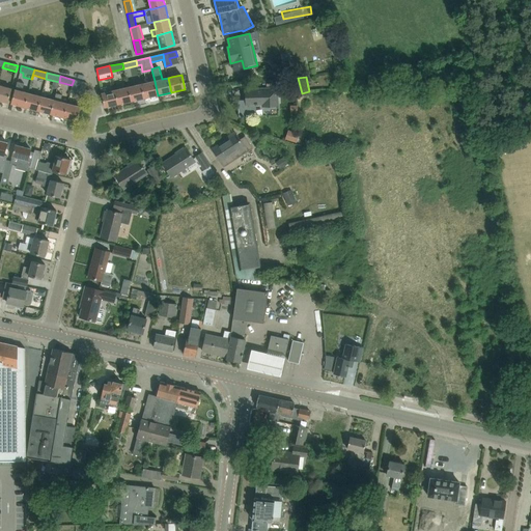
[(72,85),(73,85),(71,91),(84,94),(87,83),(74,80),(72,85)]
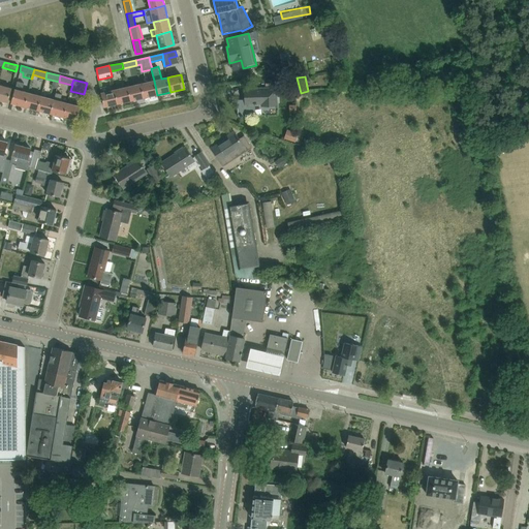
[(154,81),(141,83),(145,98),(157,95),(154,81)]
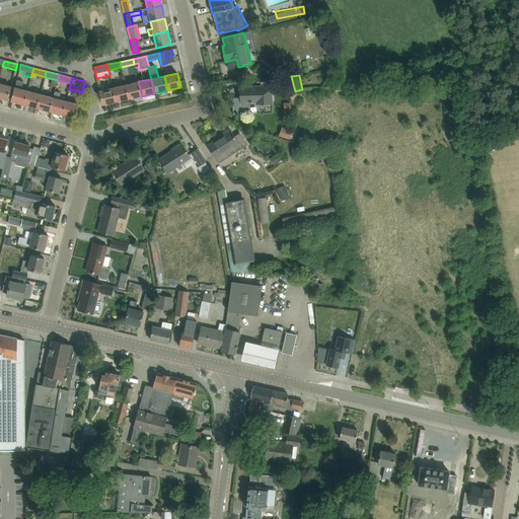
[(21,89),(23,81),(17,80),(15,87),(14,87),(11,101),(23,104),(27,90),(21,89)]
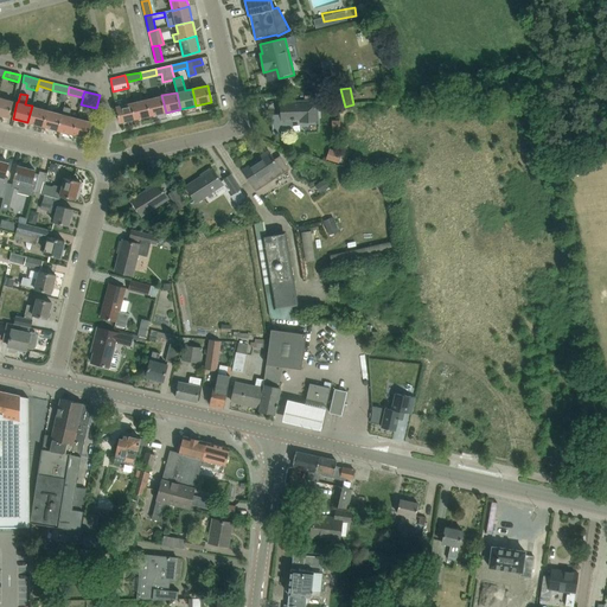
[(151,116),(166,113),(161,95),(146,98),(151,116)]
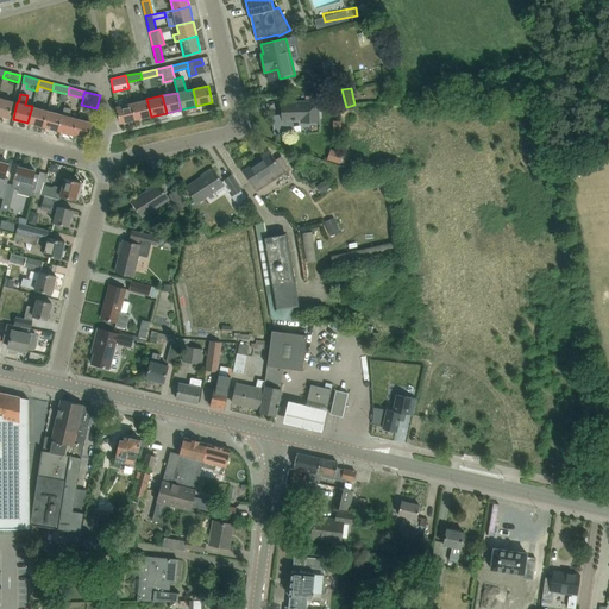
[(13,102),(0,99),(0,115),(8,118),(13,102)]
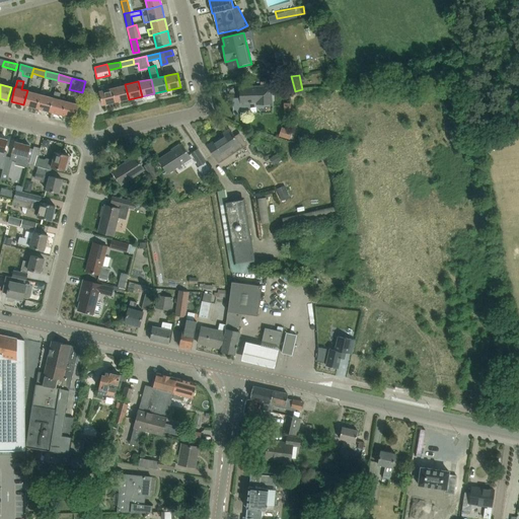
[(125,84),(113,87),(116,102),(129,99),(125,84)]
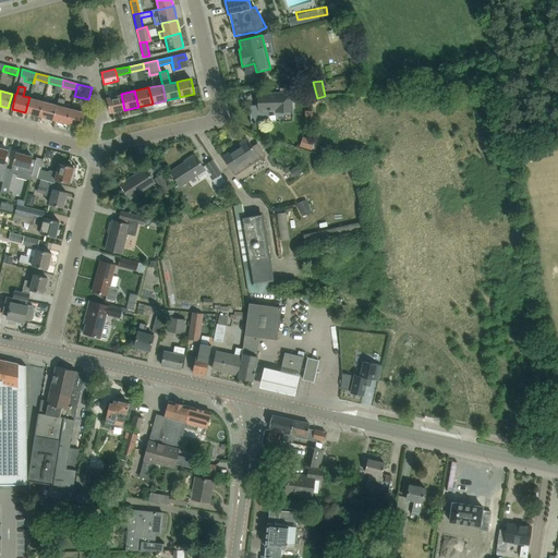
[(110,113),(124,110),(121,94),(113,96),(112,93),(107,94),(107,97),(110,113)]
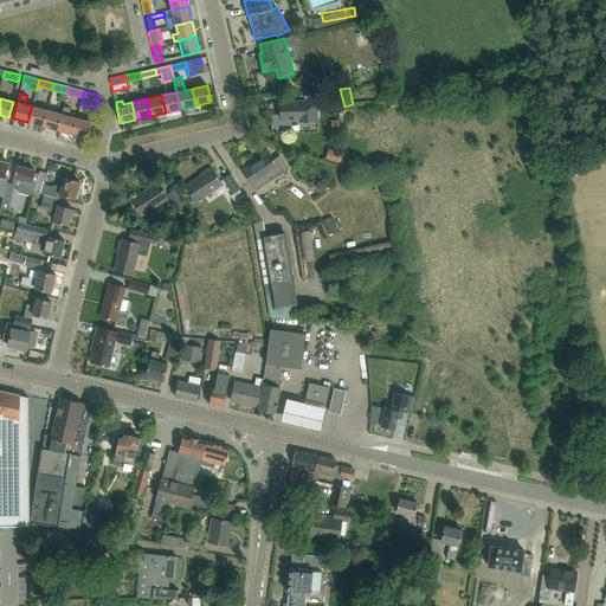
[(271,115),(272,134),(292,133),(291,120),(298,120),(298,122),(318,121),(317,101),(282,102),(283,114),(271,115)]
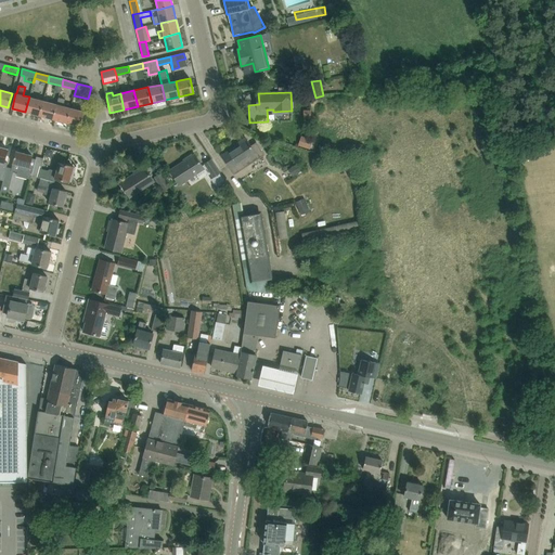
[(29,97),(25,112),(39,116),(42,101),(29,97)]
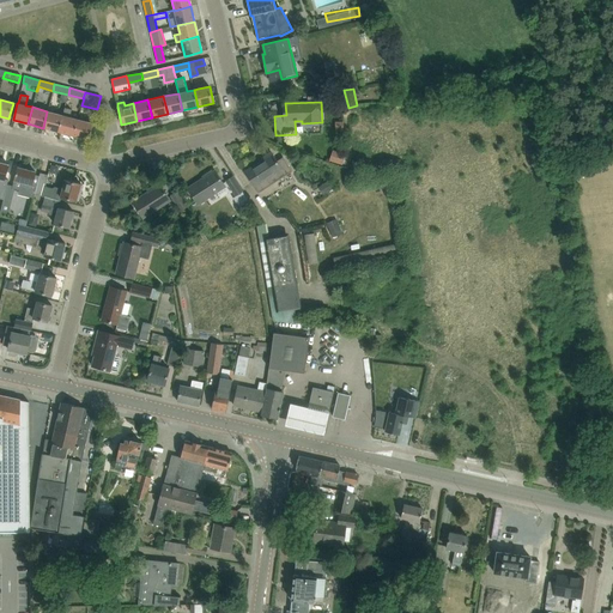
[(62,115),(58,132),(73,135),(78,119),(70,117),(72,109),(65,108),(62,115)]
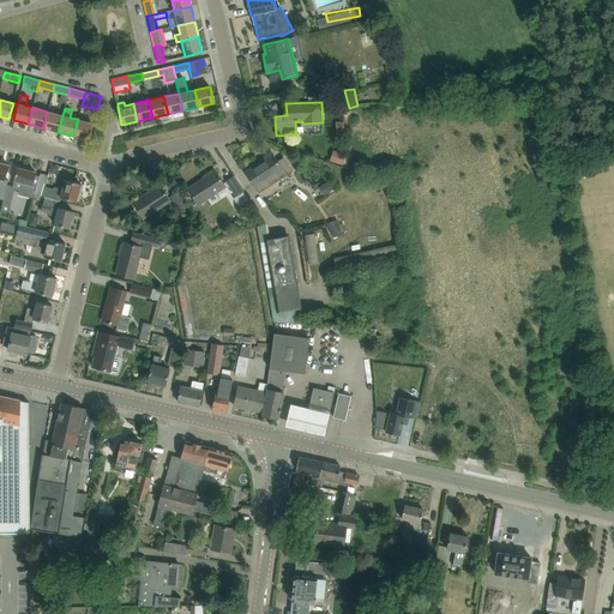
[(43,128),(58,132),(62,115),(47,112),(43,128)]
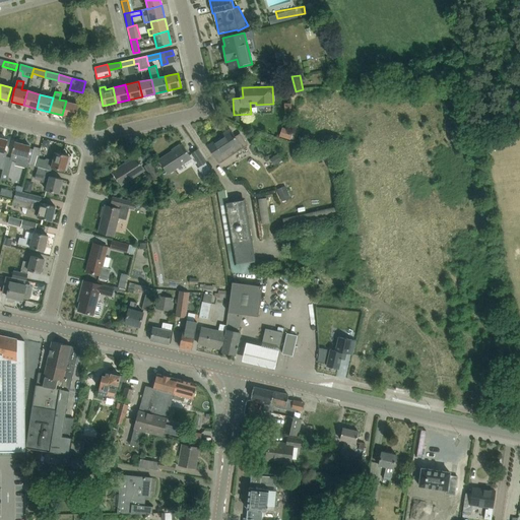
[(79,105),(66,101),(62,115),(75,119),(79,105)]
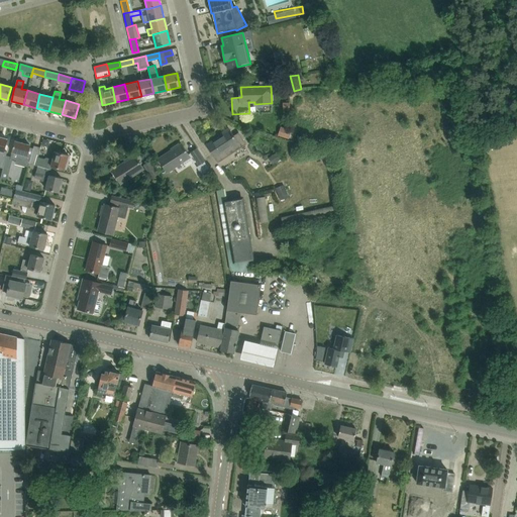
[(288,138),(291,129),(285,127),(282,136),(288,138)]
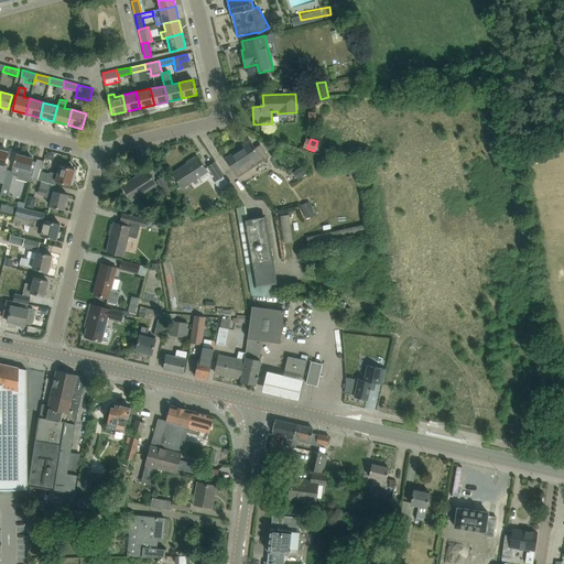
[(241,145),(242,148),(225,158),(234,171),(234,172),(237,179),(269,158),(261,144),(255,148),(250,142),(248,143),(247,141),(241,145)]
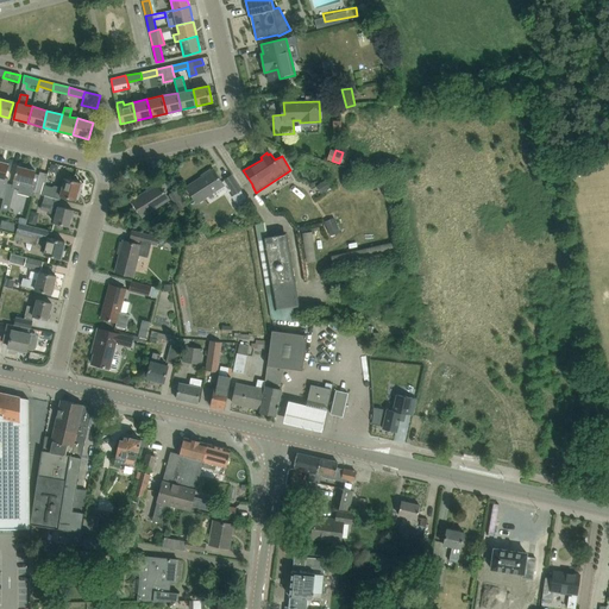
[(35,194),(33,194),(38,175),(35,174),(36,171),(18,167),(14,180),(20,181),(18,194),(29,198),(30,195),(33,196),(35,194)]
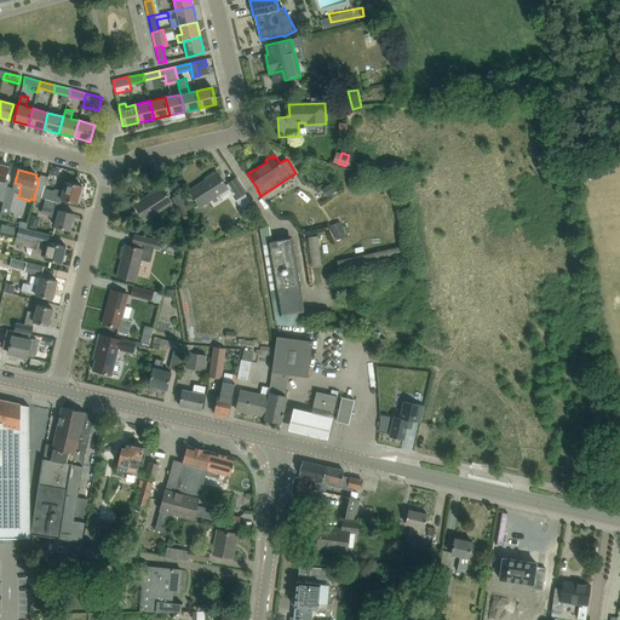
[(207,177),(208,179),(190,190),(200,206),(228,188),(217,173),(216,174),(214,173),(207,177)]
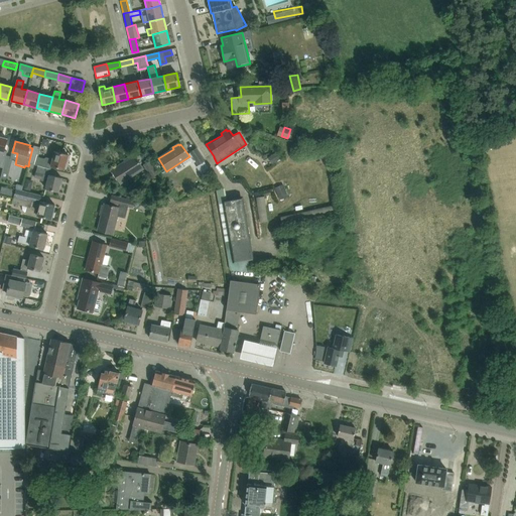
[(33,148),(32,148),(28,164),(29,164),(37,166),(50,169),(50,168),(51,166),(65,169),(68,154),(54,151),(52,159),(46,157),(43,158),(38,157),(40,147),(33,145),(33,148)]
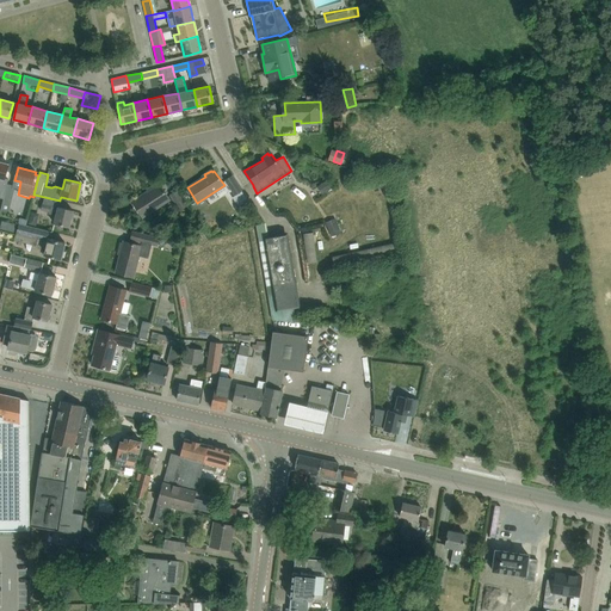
[(241,191),(232,176),(224,179),(235,195),(241,191)]
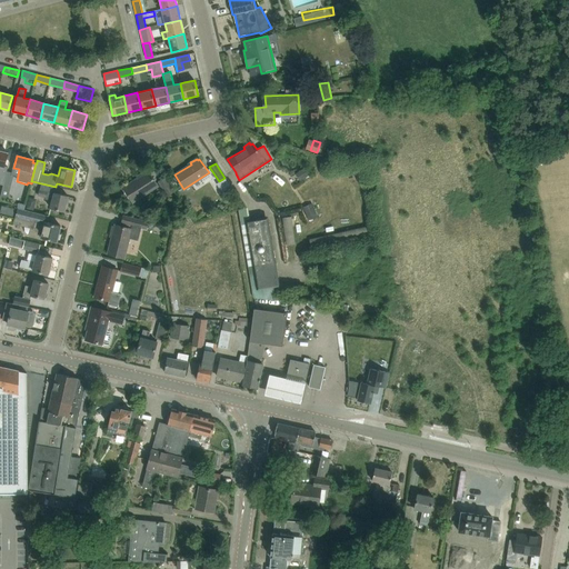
[(306,167),(296,173),(300,181),(310,173),(306,167)]
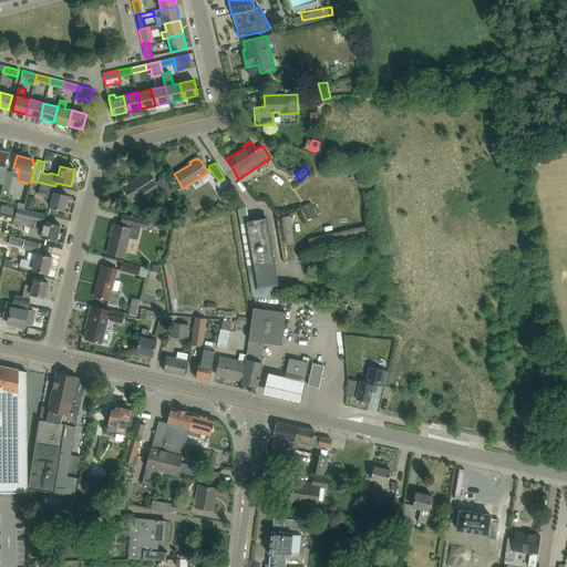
[(140,176),(123,187),(132,202),(157,185),(148,171),(146,172),(145,169),(138,174),(140,176)]
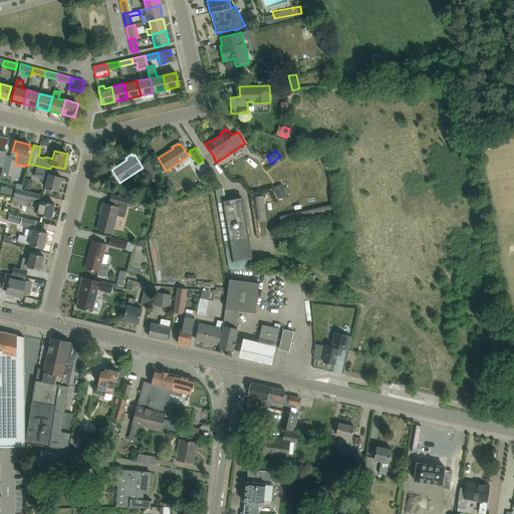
[(0,178),(7,179),(13,157),(6,156),(3,167),(0,178)]
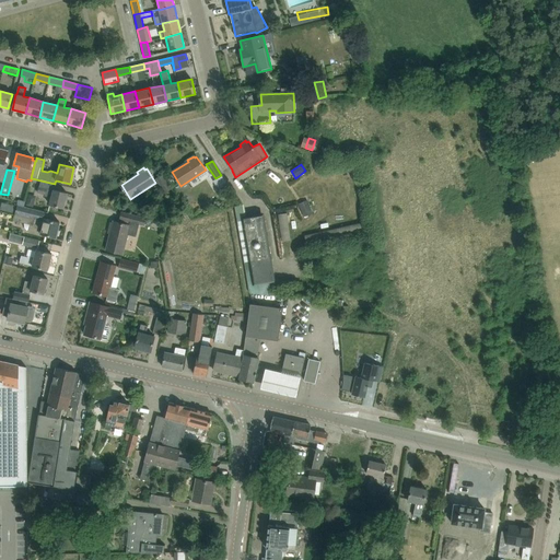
[(162,174),(156,178),(165,191),(171,188),(162,174)]
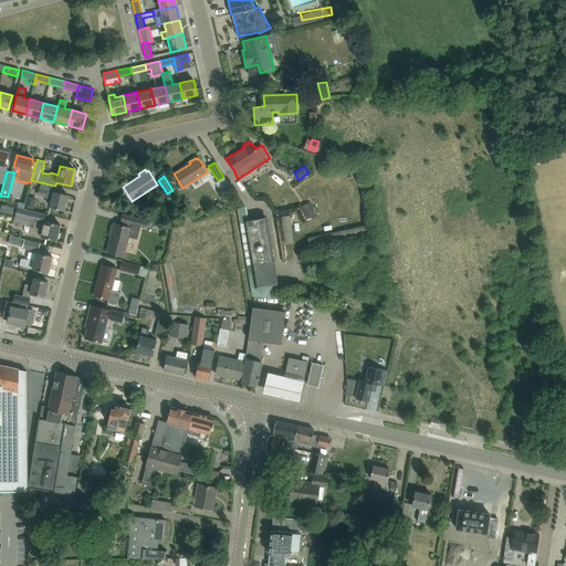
[(41,182),(38,195),(45,197),(44,198),(52,200),(50,207),(64,210),(67,196),(54,191),(55,186),(41,182)]
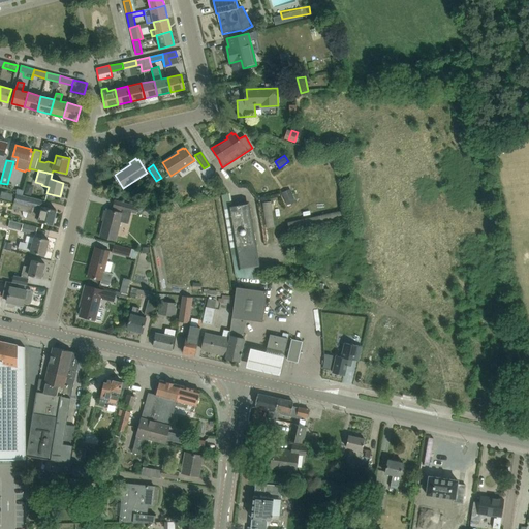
[(296,185),(289,188),(294,198),(300,195),(296,185)]
